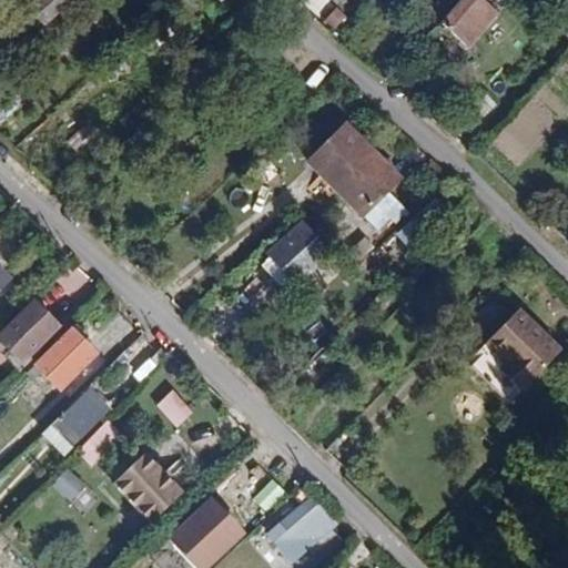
[(38,0),(28,10),(41,24),(67,1),(64,0),(38,0)]
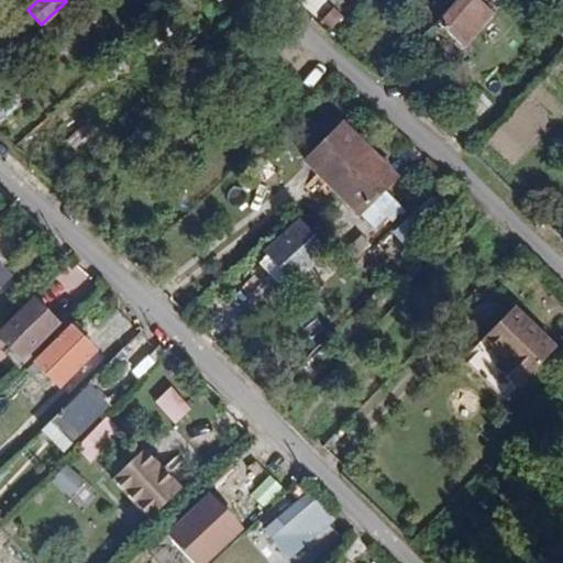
[(460,0),(438,25),(463,47),(493,13),(481,4),(484,0),(460,0)]
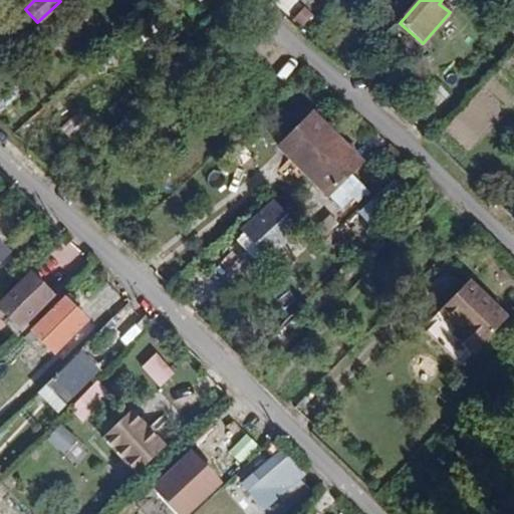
[(325,195),(351,169),(322,139),(329,132),(310,112),(277,146),(325,195)]
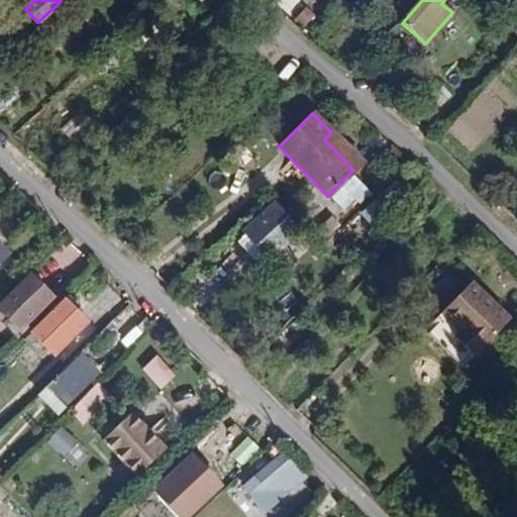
[(331,132),(324,139),(353,170),(360,163),(331,132)]
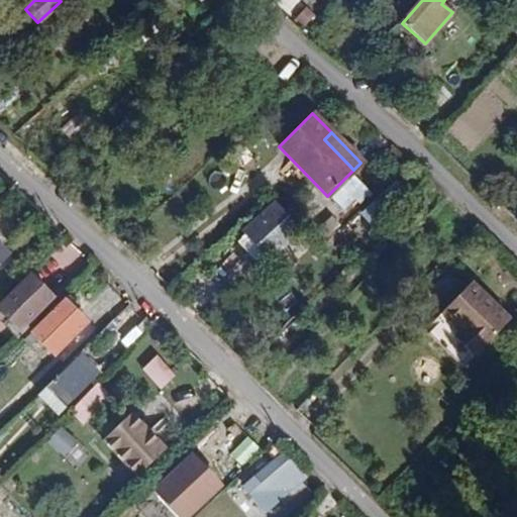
[(377,229),(411,194),(396,180),(362,214),(377,229)]
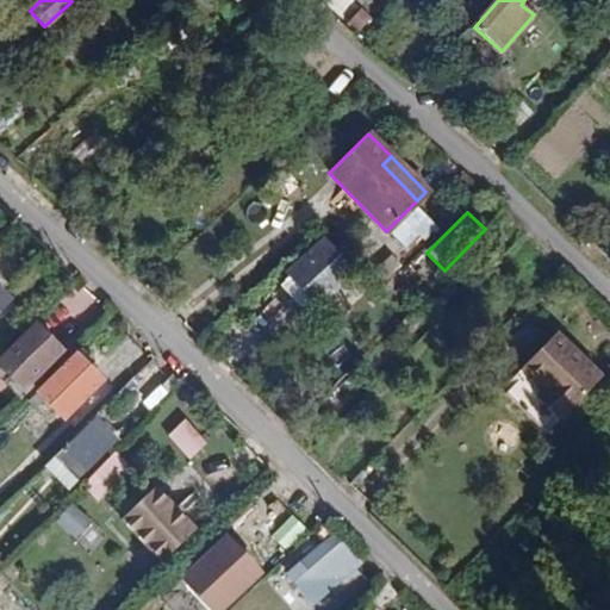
[(323,243),(291,274),(318,303),(349,272),(323,243)]
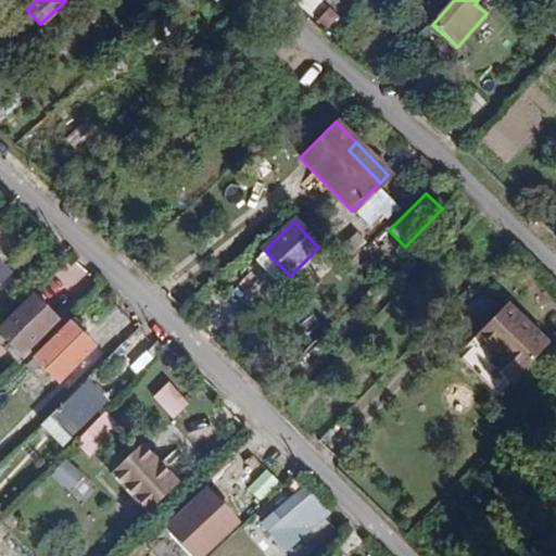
[(350,255),(364,241),(356,235),(343,248),(350,255)]
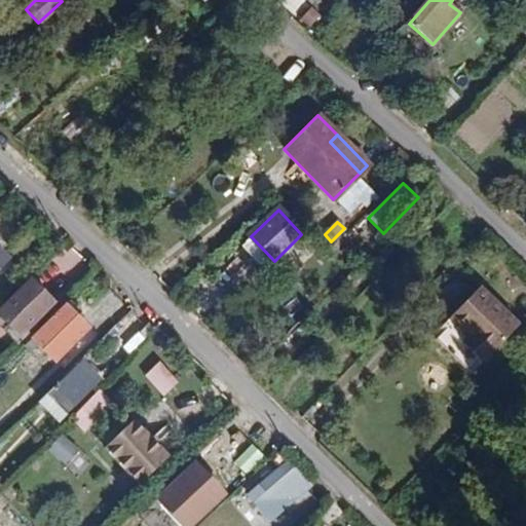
[(264,271),(274,261),(251,236),(240,247),(264,271)]
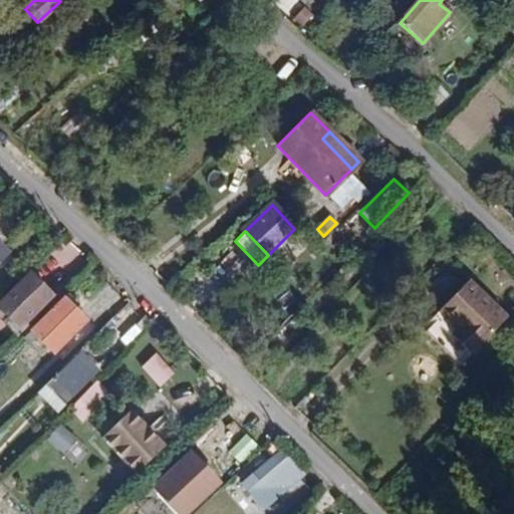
[(0,319),(13,333),(45,301),(22,278),(0,300),(0,319)]
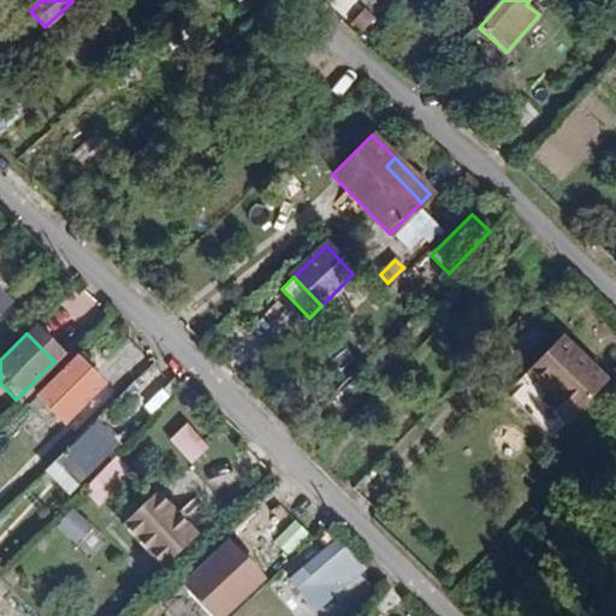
[(557,337),(523,373),(527,378),(552,401),(549,406),(561,416),(563,419),(603,380),(557,337)]
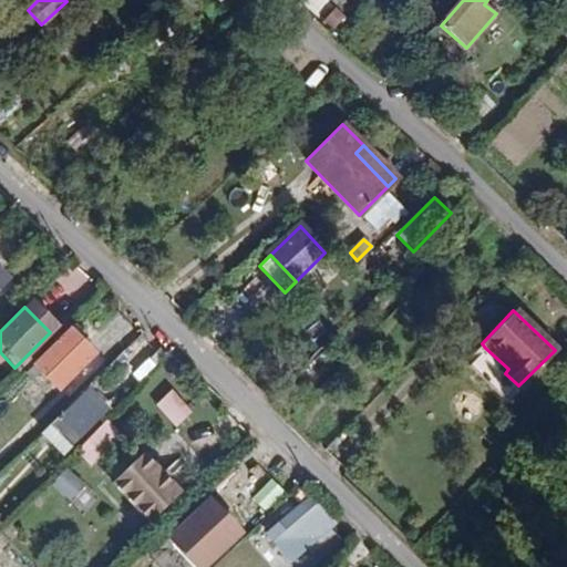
[(70,328),(41,354),(69,383),(89,363),(84,358),(92,351),(70,328)]
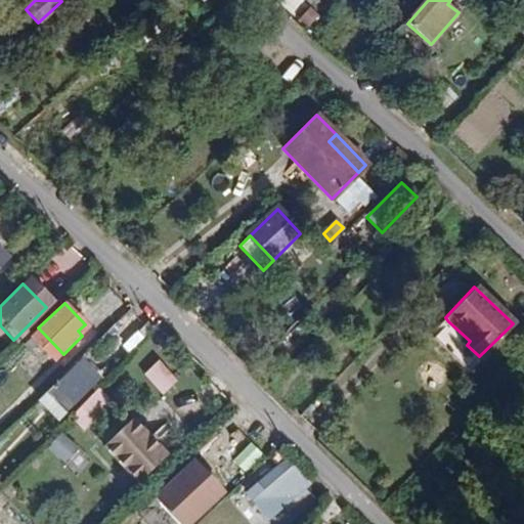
[(470,341),(448,321),(431,340),(461,368),(477,354),(467,345),(470,341)]
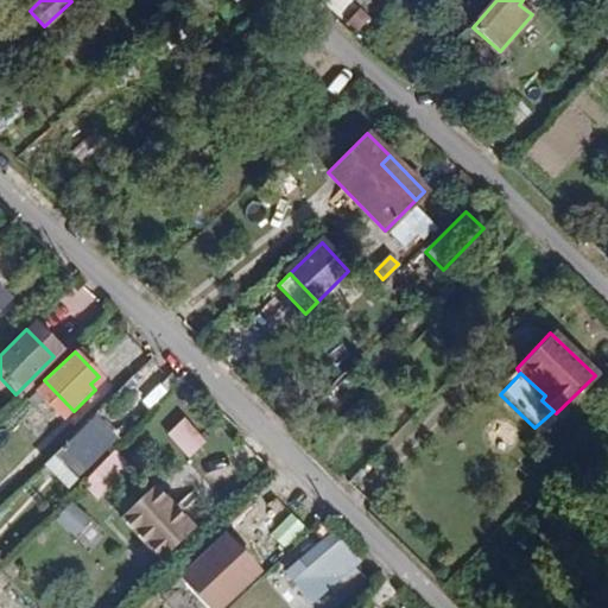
[(75,480),(116,441),(95,417),(52,458),(75,480)]
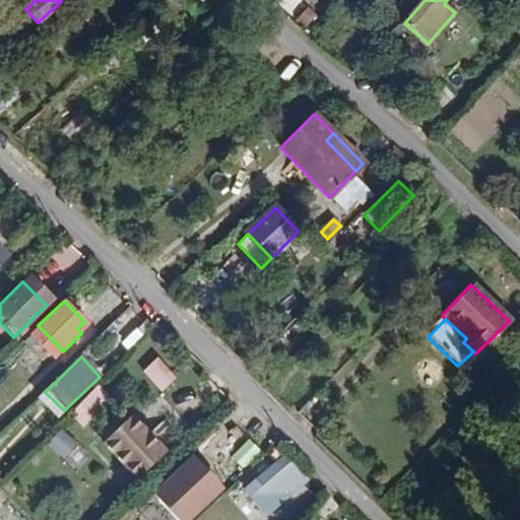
[(142,374),(166,389),(175,375),(151,360),(142,374)]
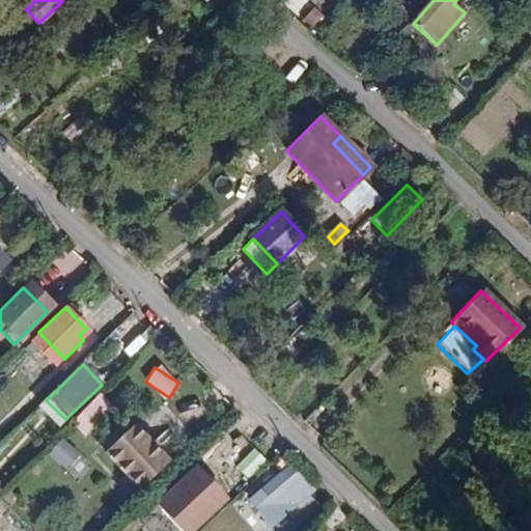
[(123,414),(131,407),(119,395),(112,402),(123,414)]
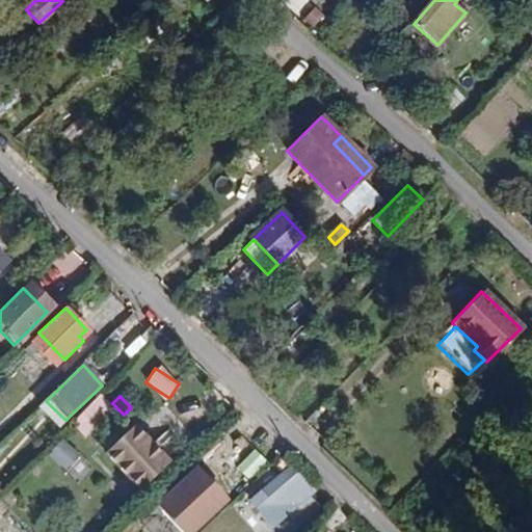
[(140,491),(168,464),(134,428),(105,455),(140,491)]
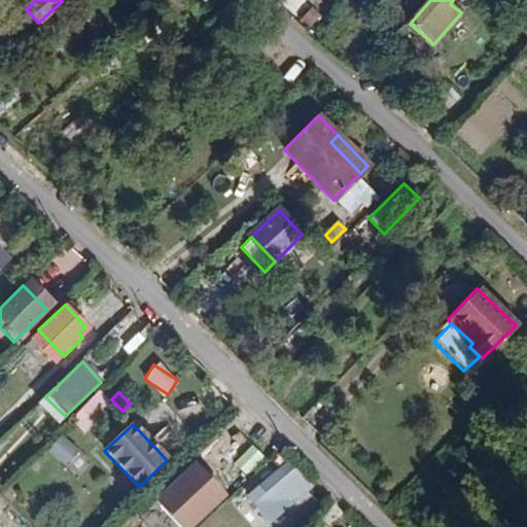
[(50,452),(69,464),(79,449),(62,436),(50,452)]
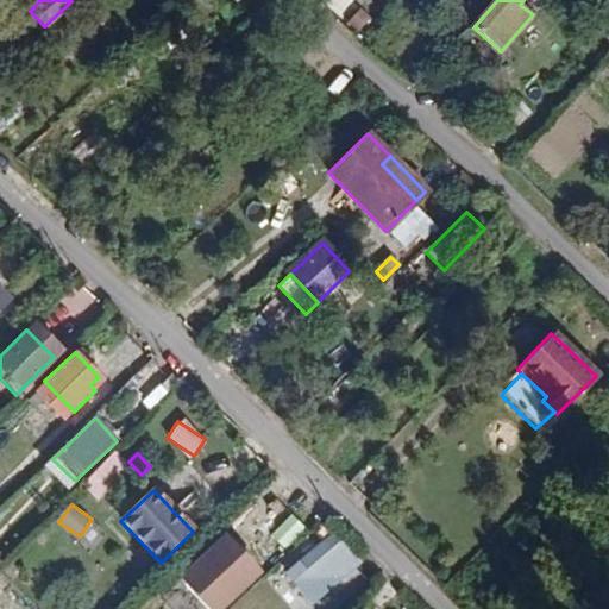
[(286,548),(306,527),(292,513),(271,534),(286,548)]
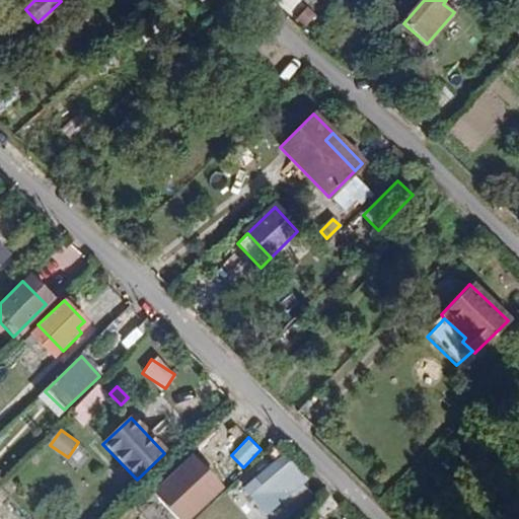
[(276,500),(304,476),(286,456),(258,478),(276,500)]
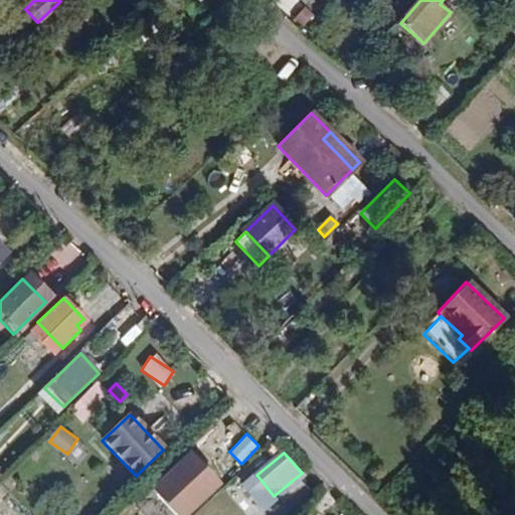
[(151,489),(174,514),(184,514),(217,485),(188,454),(151,489)]
